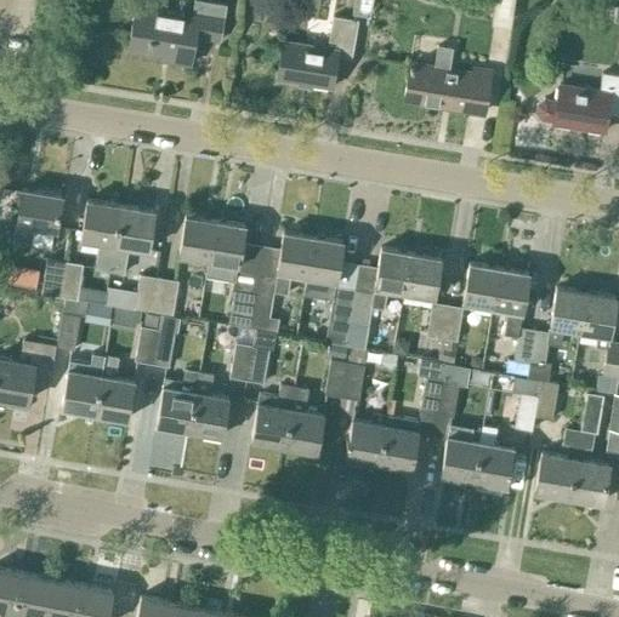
[(351,0),(348,12),(367,16),(369,0),(351,0)]
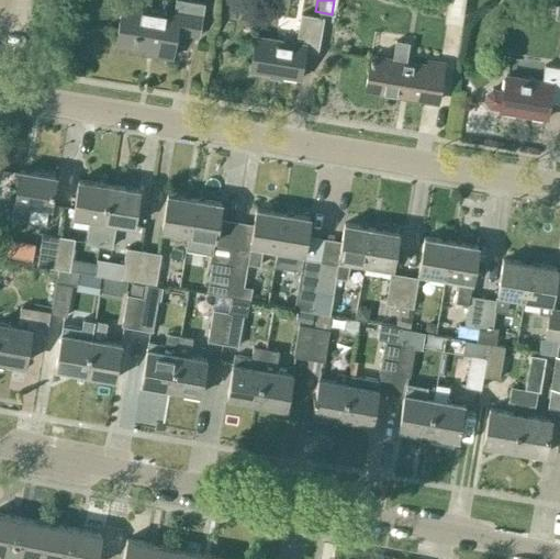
[(155,57),(174,60),(178,35),(201,38),(206,6),(178,1),(175,17),(123,9),(116,47),(155,54),(155,57)]
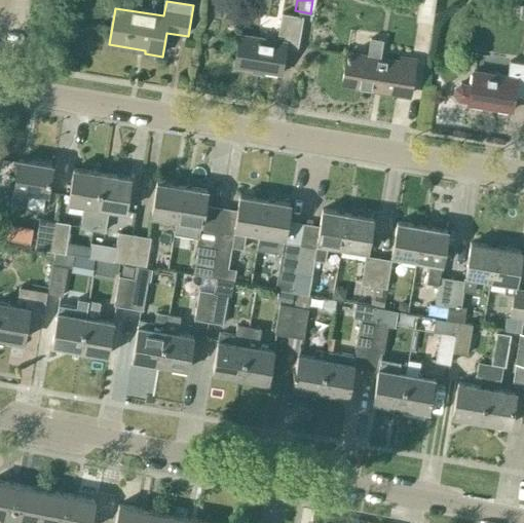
[(235,69),(282,77),(286,50),(299,52),(305,20),(283,15),(278,43),(240,37),(235,69)]
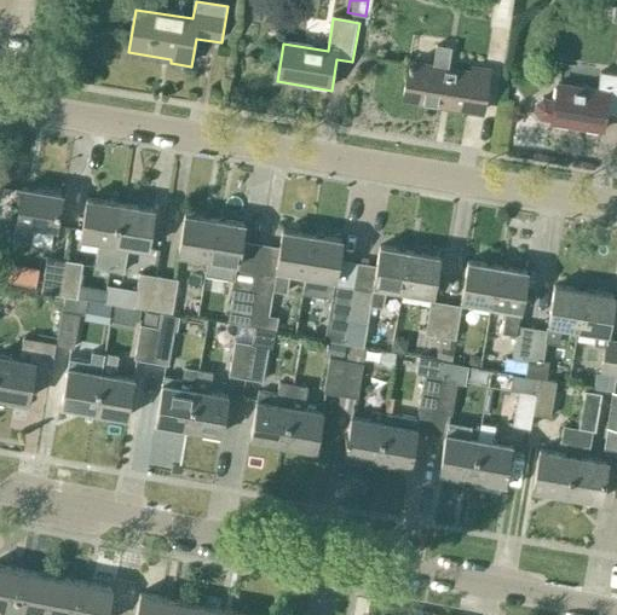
[(404,102),(484,115),(490,73),(474,70),(473,76),(449,71),(453,51),(439,48),(436,70),(410,65),(404,102)]
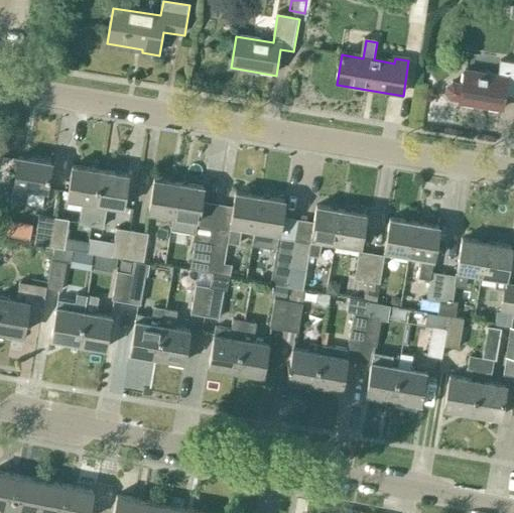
[(461,106),(502,112),(505,97),(513,99),(513,65),(502,62),(499,78),(466,73),(464,86),(454,84),(447,89),(446,96),(451,102),(461,104),(461,106)]
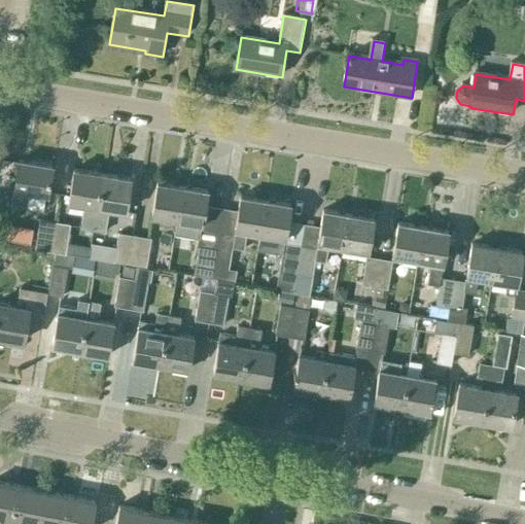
[(47,198),(53,168),(21,163),(15,191),(16,193),(13,208),(28,210),(30,195),(47,198)]
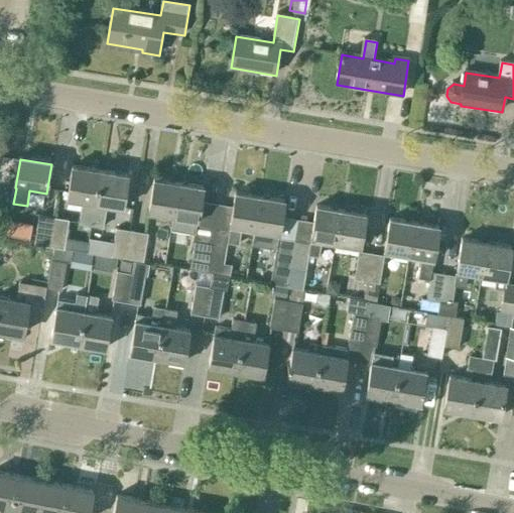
[(81,225),(93,227),(102,172),(74,167),(69,201),(85,203),(81,225)]
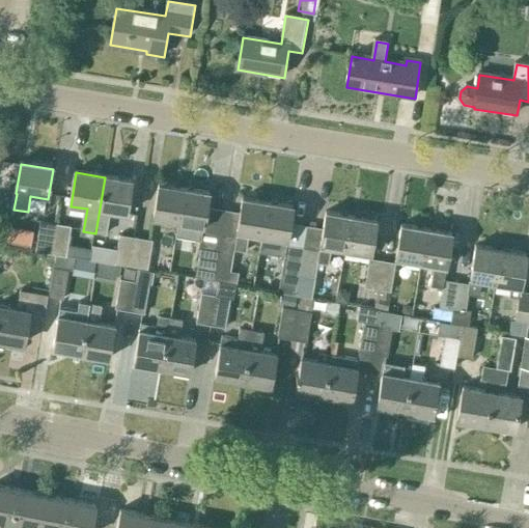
[(133,182),(105,177),(95,233),(107,235),(109,223),(104,222),(106,212),(128,216),(133,182)]
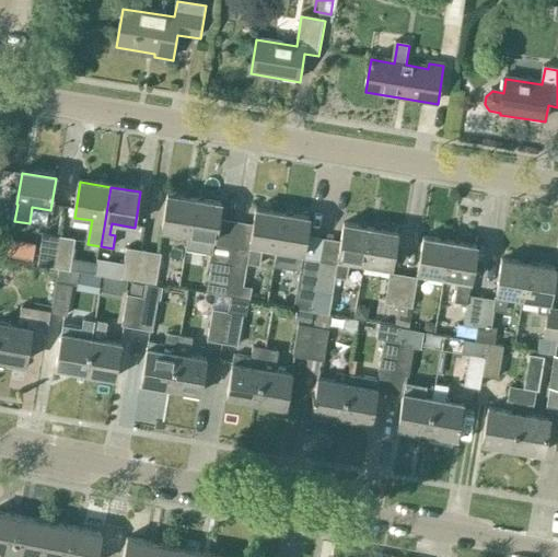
[(163,232),(189,236),(195,201),(169,197),(163,232)]
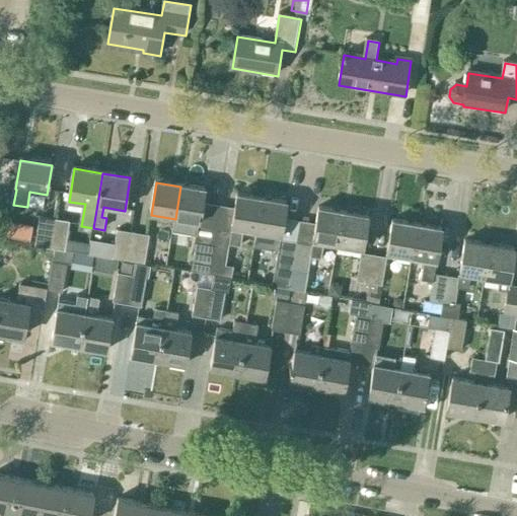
[(175,219),(173,233),(198,237),(206,191),(180,187),(175,219)]
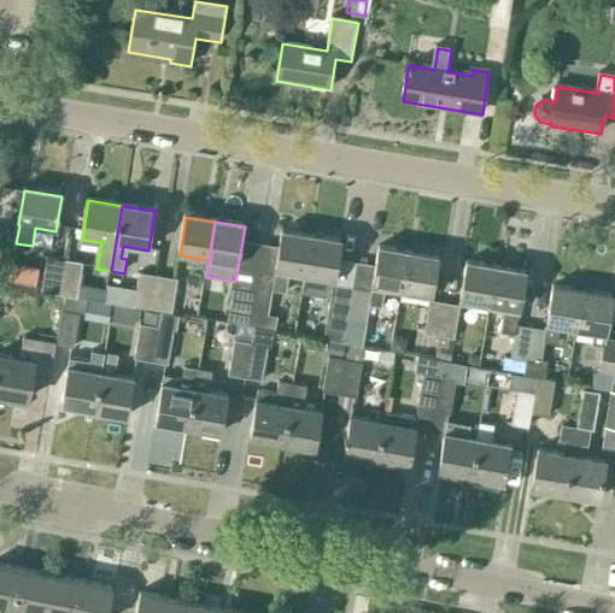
[(291,273),(306,276),(312,237),(282,233),(275,277),(256,273),(250,307),(247,326),(268,330),(274,293),(287,295),(291,273)]
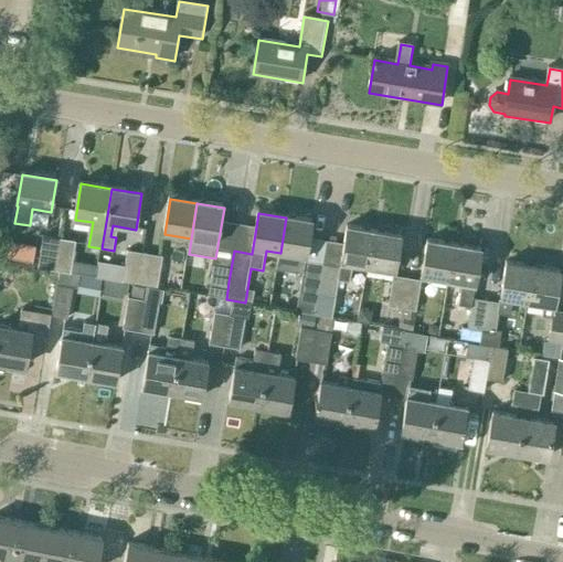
[(312,222),(286,218),(280,253),(278,267),(305,272),(312,222)]
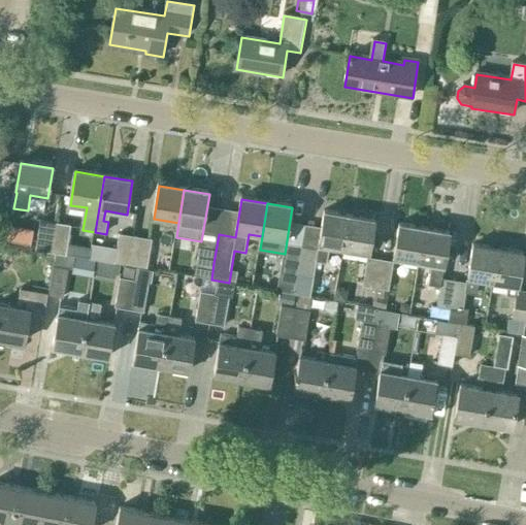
[(330,248),(344,251),(350,217),(325,212),(322,229),(306,226),(302,248),(297,276),(315,280),(317,263),(328,265),(330,248)]
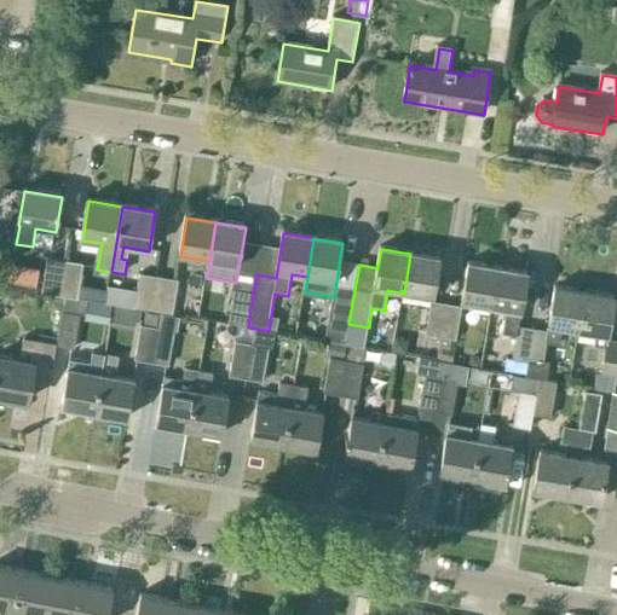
[(440,259),(410,254),(404,294),(434,299),(440,259)]
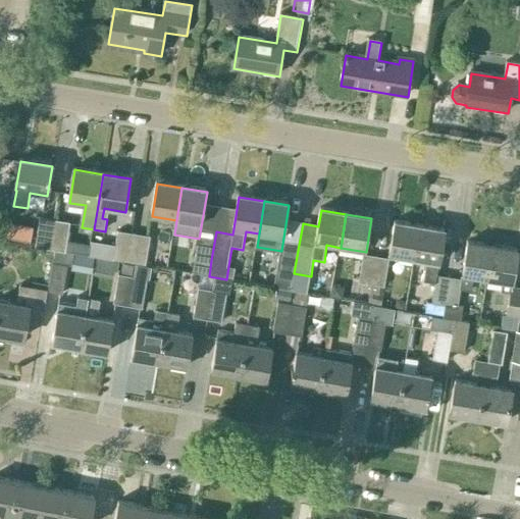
[(55,221),(40,219),(35,250),(51,252),(55,221)]
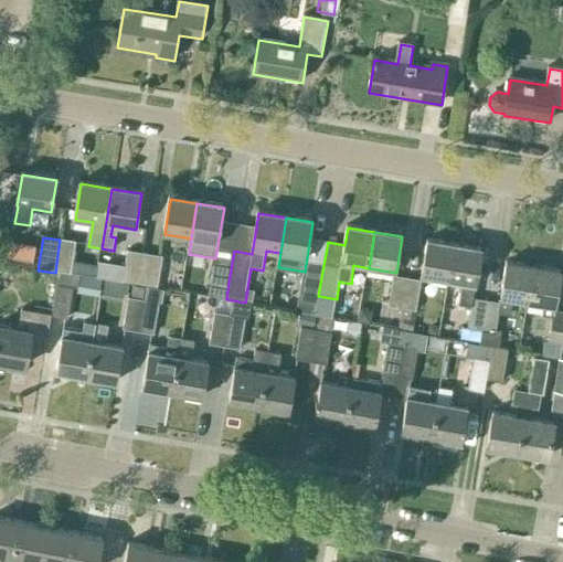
[(55,273),(72,276),(77,243),(60,240),(55,273)]
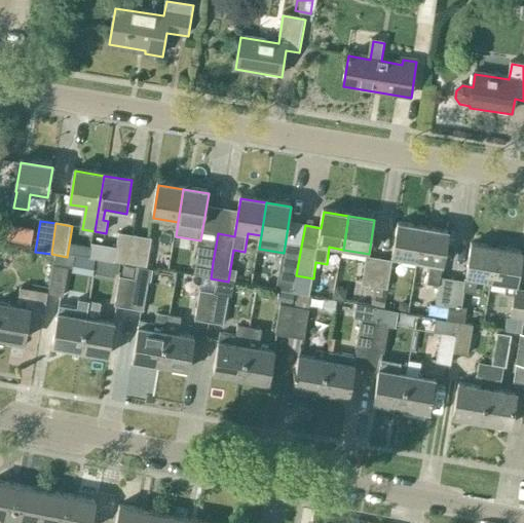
[(393,258),(418,262),(423,229),(399,224),(393,258)]
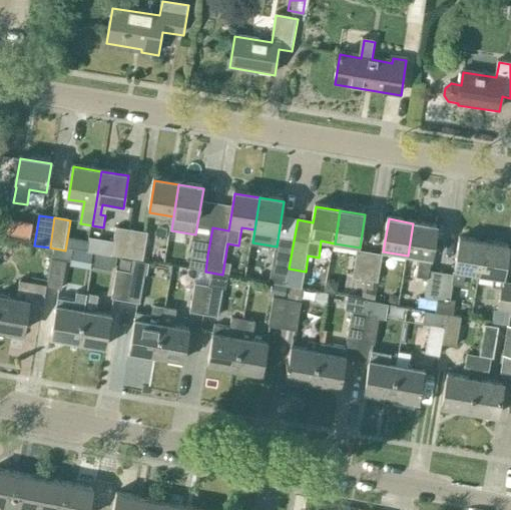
[(425,300),(438,302),(442,274),(430,272),(438,227),(413,223),(408,256),(420,258),(417,278),(428,280),(425,300)]
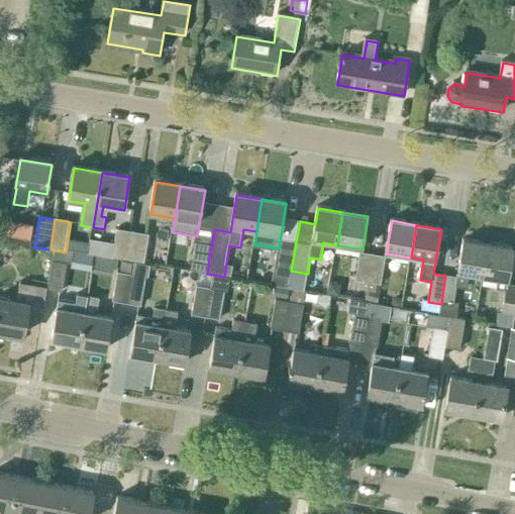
[(214,229),(200,227),(195,255),(209,258),(214,229)]
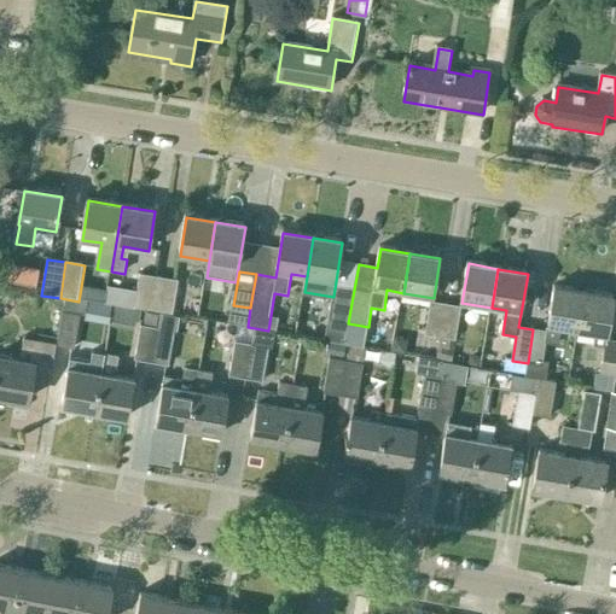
[(160,278),(140,275),(134,309),(154,313),(160,278)]
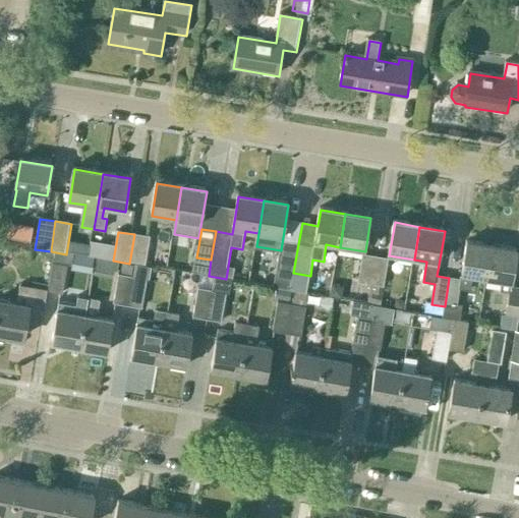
[(146,266),(151,237),(134,234),(129,264),(146,266)]
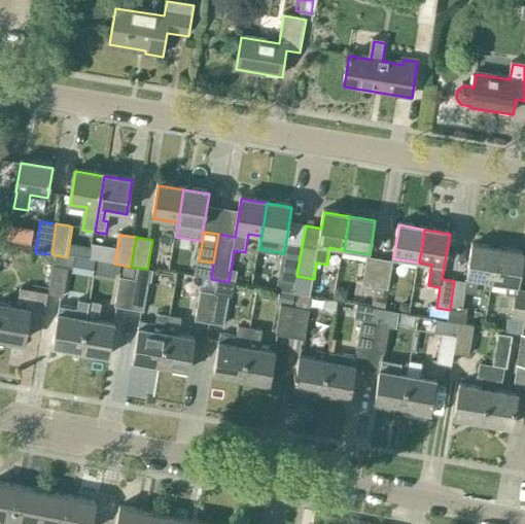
[(302,247),(287,244),(283,274),(296,276),(302,247)]
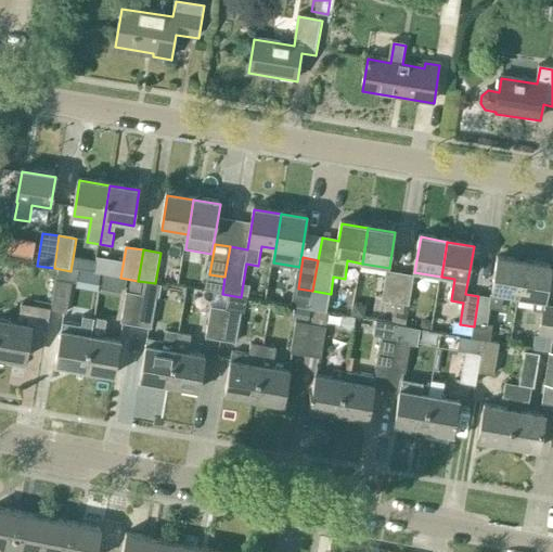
[(504,296),(519,298),(525,264),(498,259),(491,298),(478,296),(474,326),(488,330),(490,309),(502,311),(504,296)]
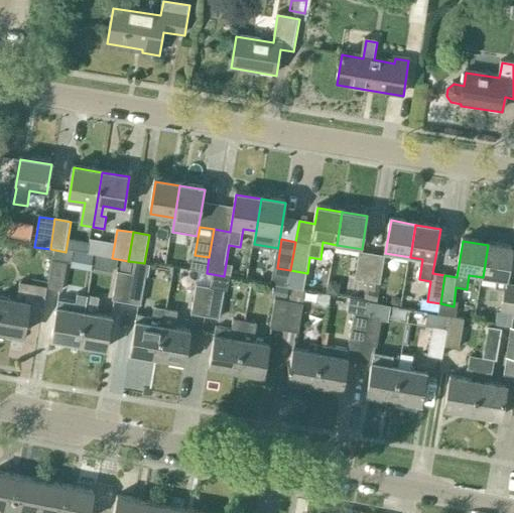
[(512,249),(488,245),(483,277),(497,279),(495,289),(505,291),(512,249)]
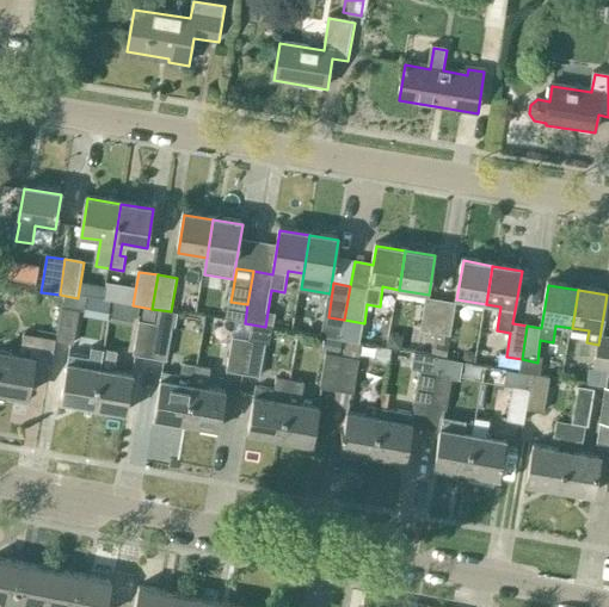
[(442,302),(426,299),(420,333),(436,335),(442,302)]
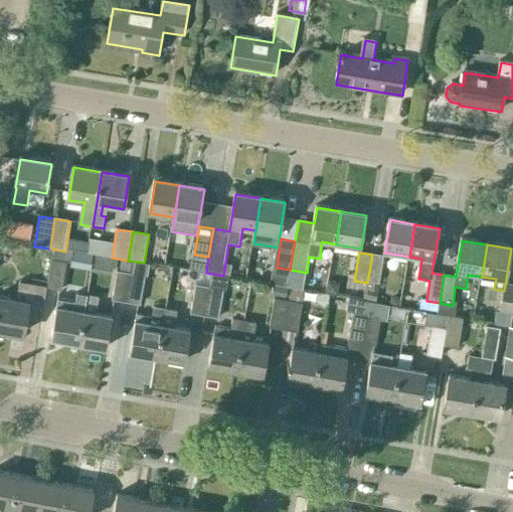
[(380,285),(384,257),(372,254),(367,283),(380,285)]
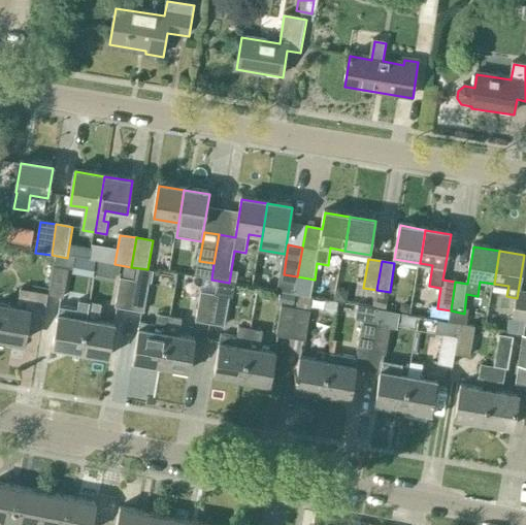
[(69,269),(54,267),(48,295),(48,298),(64,300),(69,269)]
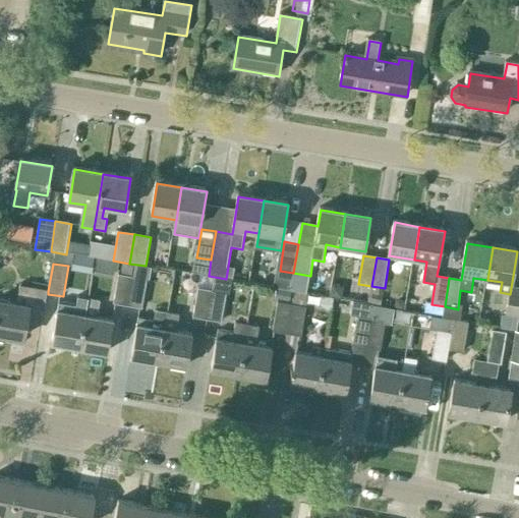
[(133,278),(119,276),(114,305),(128,307),(133,278)]
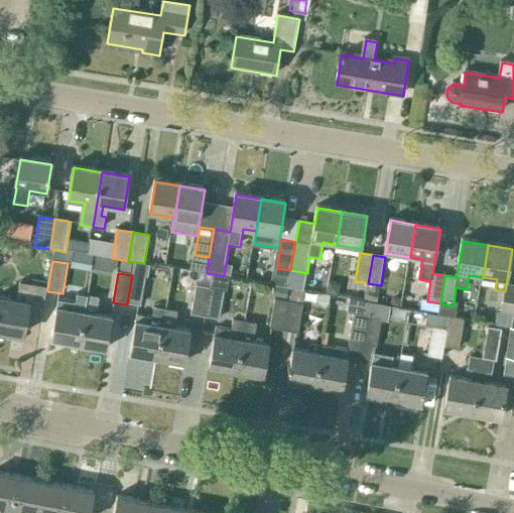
[(206,318),(213,277),(199,274),(191,316),(206,318)]
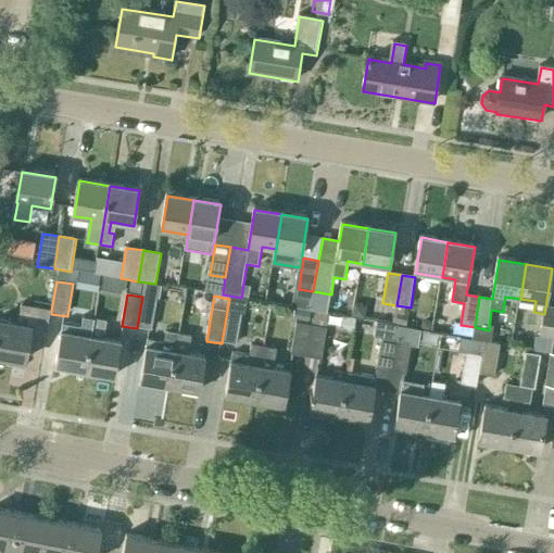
[(158,300),(142,297),(137,328),(152,331),(158,300)]
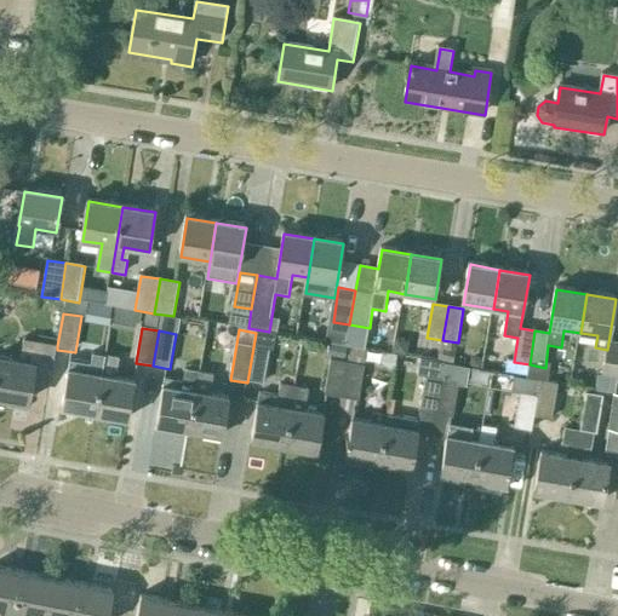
[(285,338),(256,333),(247,383),(264,386),(270,350),(282,352),(285,338)]
